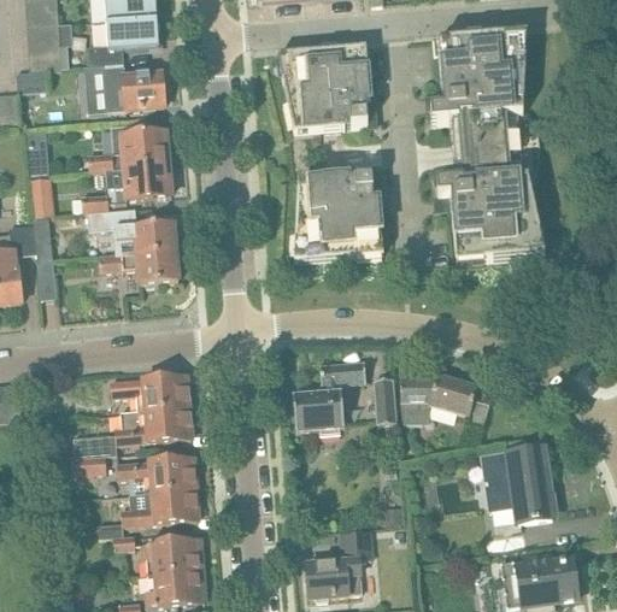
[(24,0),(25,13),(58,11),(57,0),(24,0)]
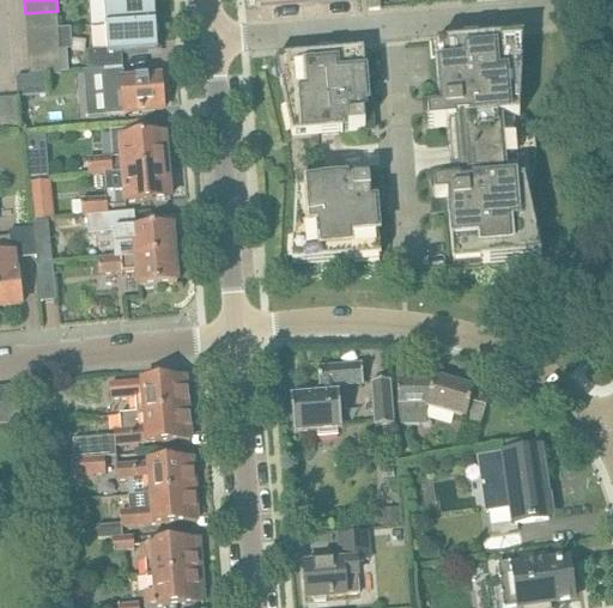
[(103,0),(105,22),(156,18),(153,0),(103,0)]
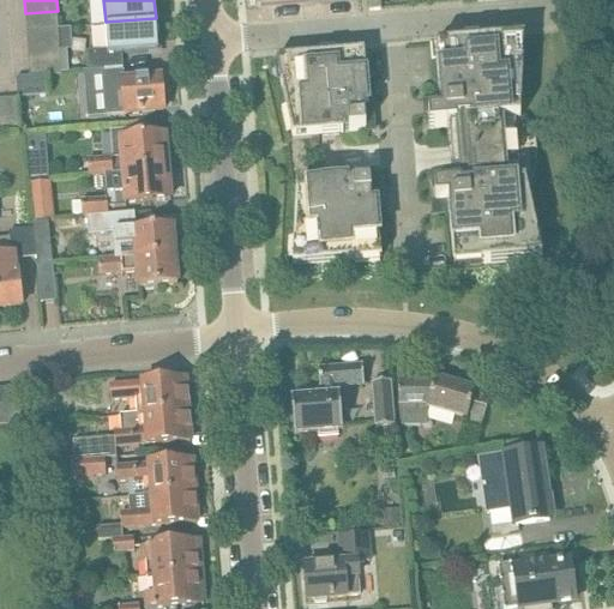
[(25,13),(26,28),(58,25),(58,11),(25,13)]
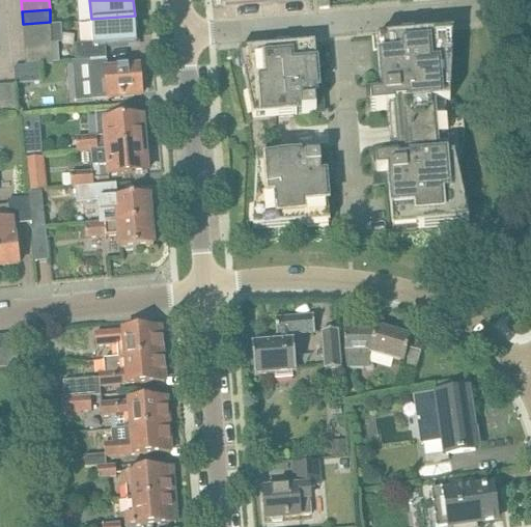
[(135,16),(91,19),(92,39),(75,40),(76,58),(89,57),(106,56),(105,44),(137,40),(135,16)]
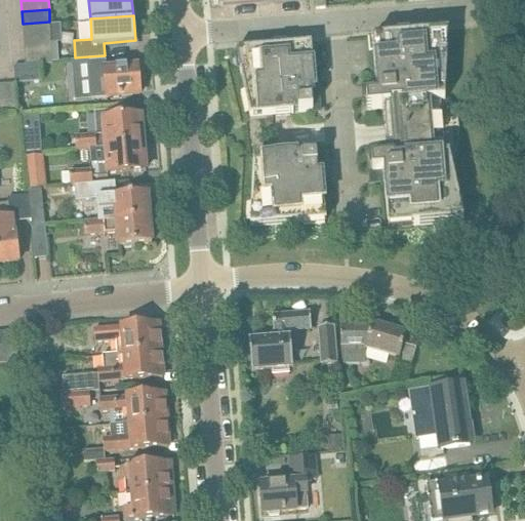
[(23,24),(24,37),(50,35),(49,22),(23,24)]
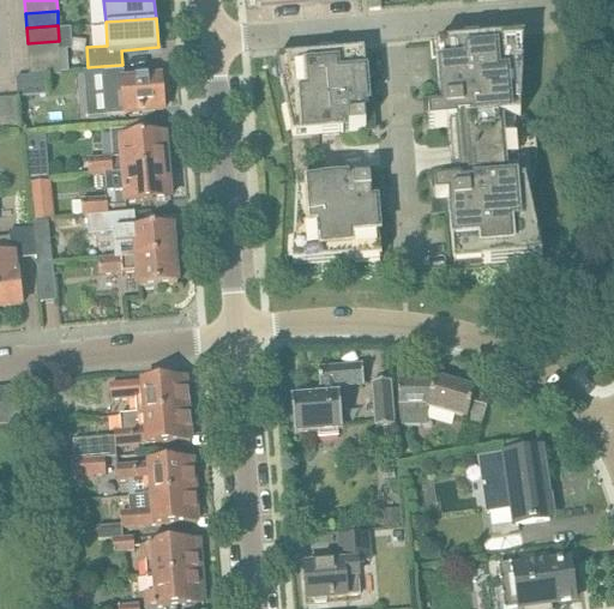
[(531,125),(525,112),(519,112),(524,35),(435,42),(439,95),(437,95),(438,108),(428,109),(429,124),(449,122),(453,181),(434,184),(435,198),(445,197),(445,210),(449,210),(453,263),(541,255),(525,180),(530,179),(535,166),(536,152),(535,138),(531,125)]
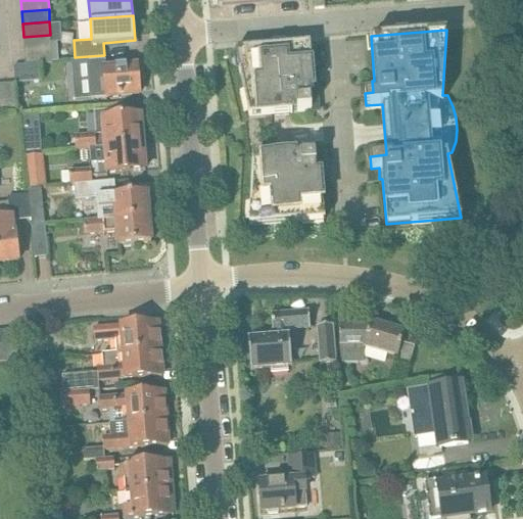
[(24,37),(24,49),(51,47),(50,35),(24,37)]
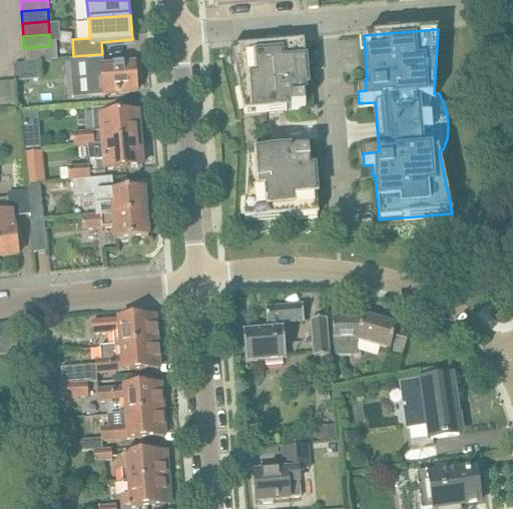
[(312,105),(311,84),(308,84),(304,40),(229,46),(244,111),(312,105)]
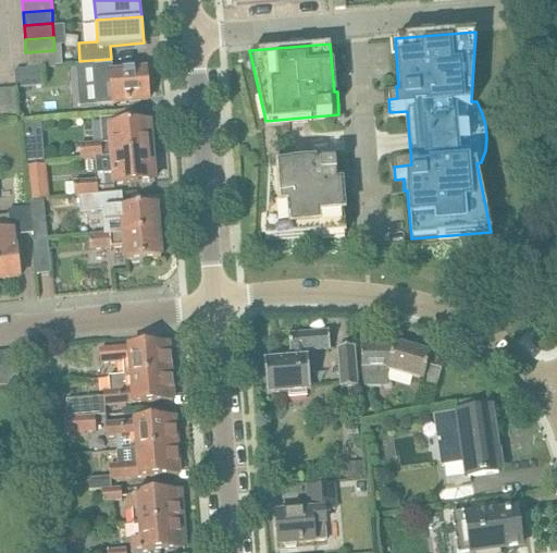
[(54,50),(25,52),(26,65),(41,64),(56,63),(54,50)]
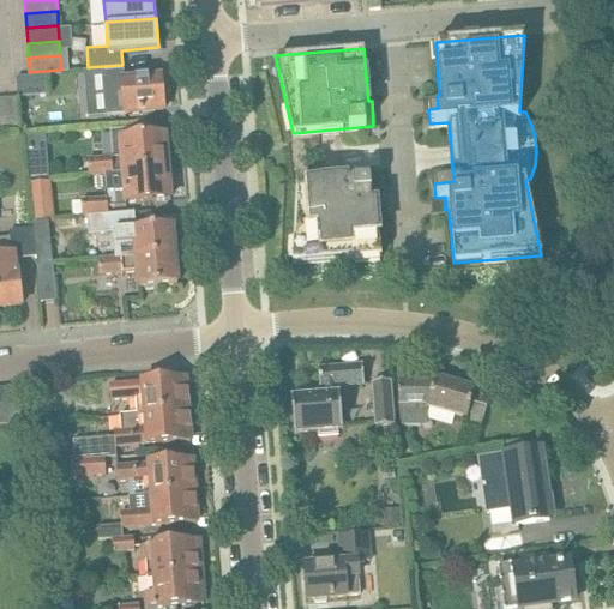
[(122,65),(103,66),(103,67),(102,67),(103,88),(124,86),(125,110),(163,107),(160,73),(124,76),(122,65)]
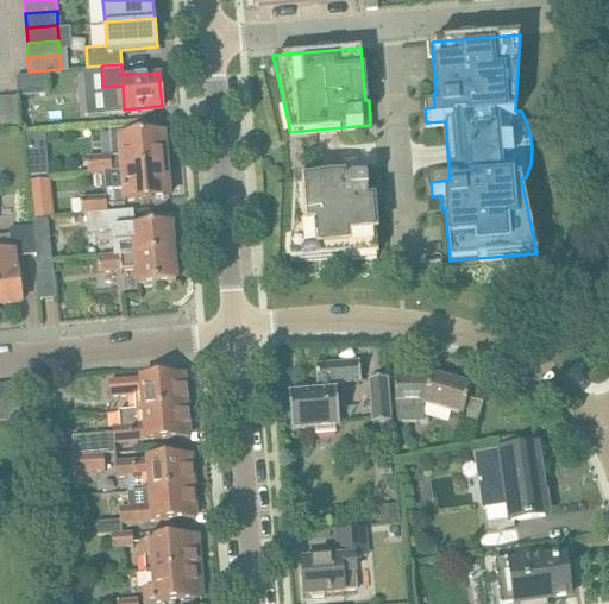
[(29,71),(16,73),(17,93),(46,92),(45,70),(29,71)]
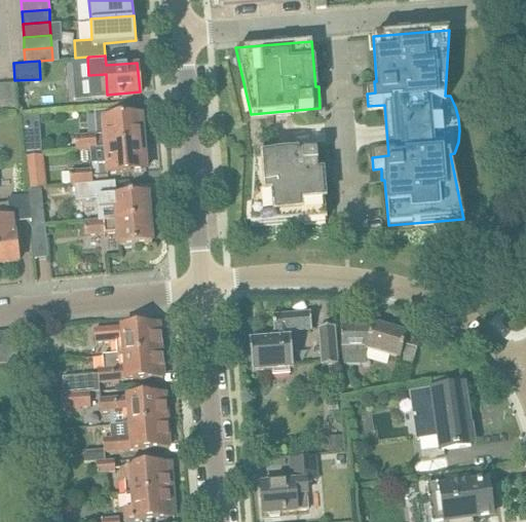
[(14,80),(3,81),(5,109),(16,108),(14,80)]
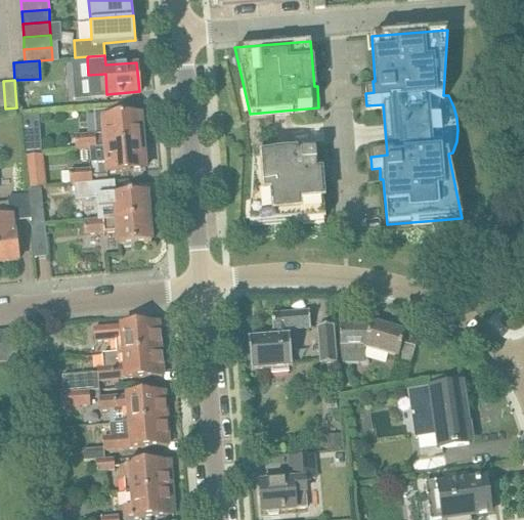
[(103,143),(143,140),(140,114),(121,116),(121,106),(94,109),(96,131),(74,132),(75,146),(103,144),(103,143)]
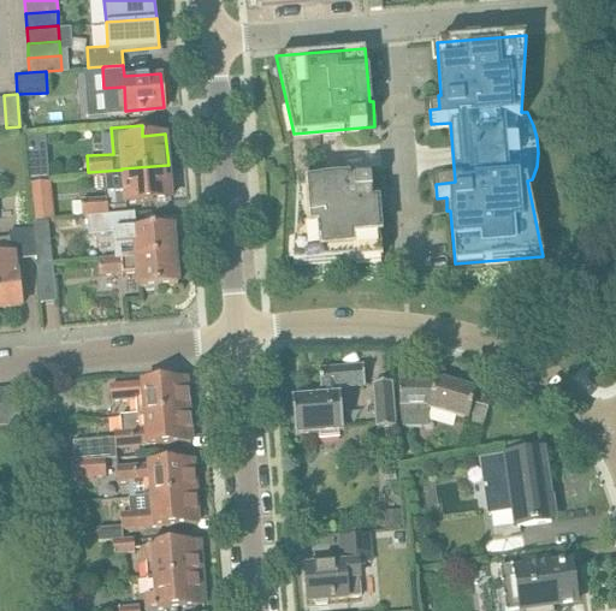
[(45,131),(28,132),(30,176),(48,175),(45,131)]
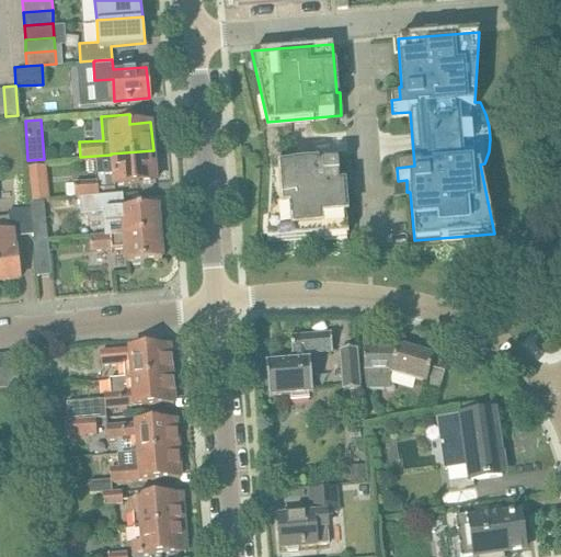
[(319,131),(320,148),(347,147),(347,129),(319,131)]
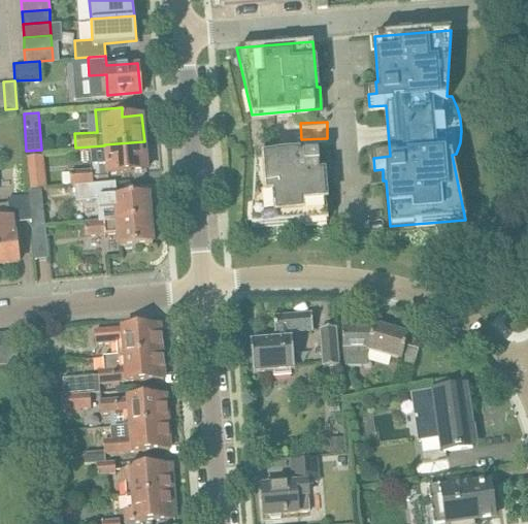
[(104,144),(104,145),(105,160),(95,161),(96,175),(108,174),(108,171),(146,168),(144,141),(104,144)]
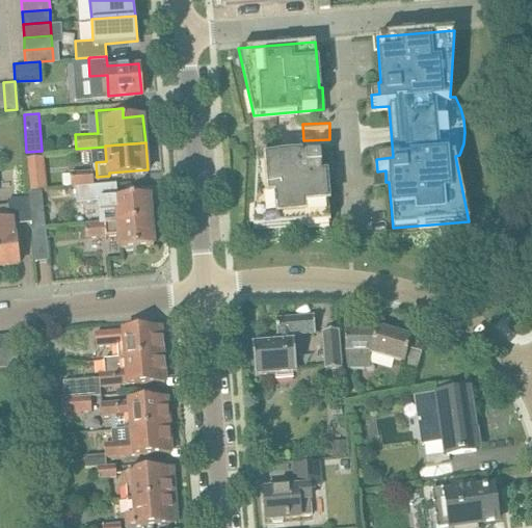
[(328,174),(327,156),(327,152),(257,157),(254,227),(330,220),(326,175),(328,174)]
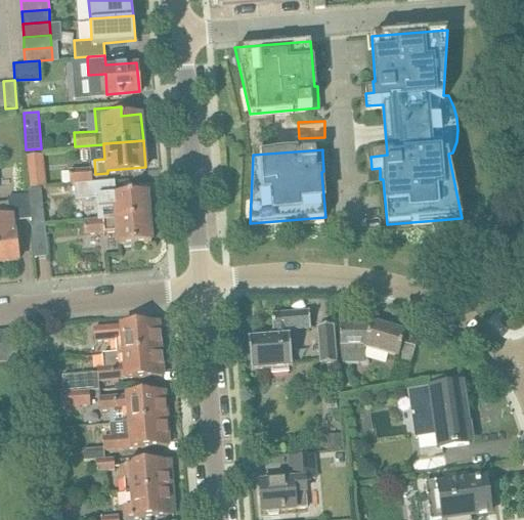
[(29,150),(30,183),(46,182),(45,150),(29,150)]
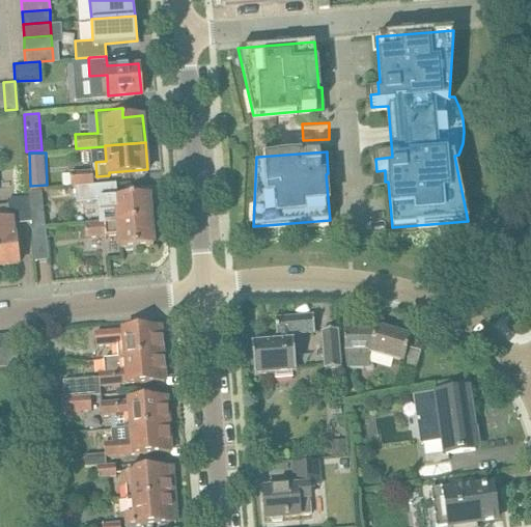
[(74,183),(90,182),(89,167),(68,168),(70,184),(74,183)]
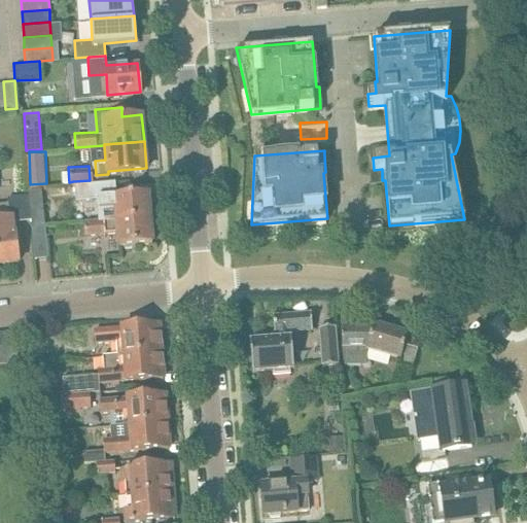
[(100,194),(99,180),(90,180),(73,181),(73,196),(98,195),(100,194)]
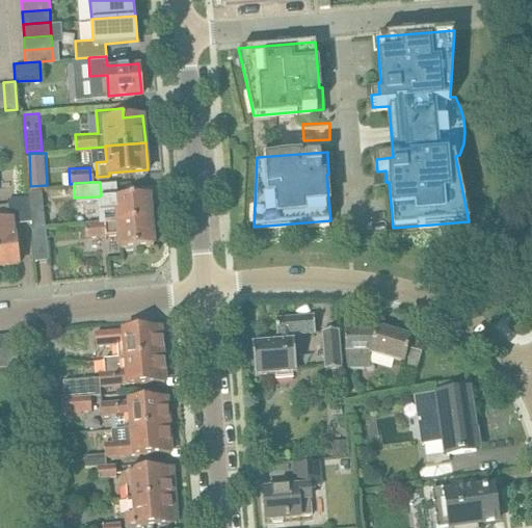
[(33,228),(46,227),(48,226),(44,188),(30,189),(33,228)]
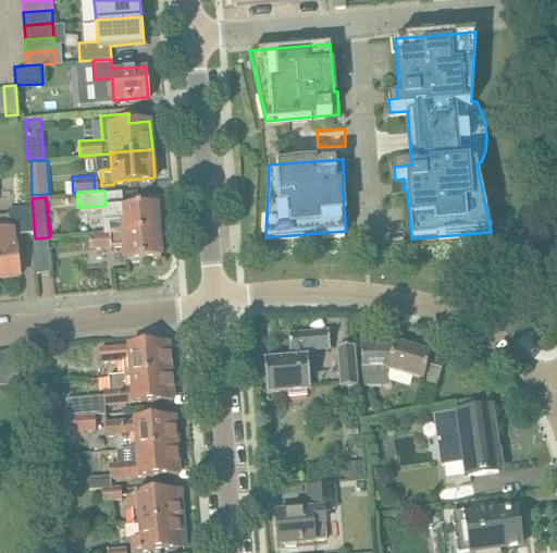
[(123,230),(158,226),(156,201),(106,205),(103,206),(104,218),(122,217),(123,228),(123,230)]
